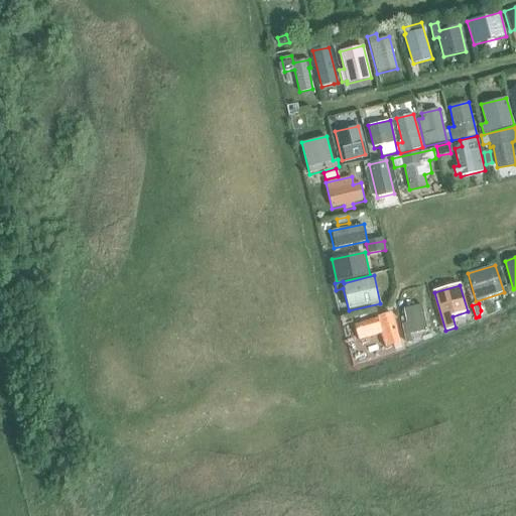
[(428,330),(422,304),(403,308),(406,324),(402,325),(406,344),(412,343),(410,334),(428,330)]
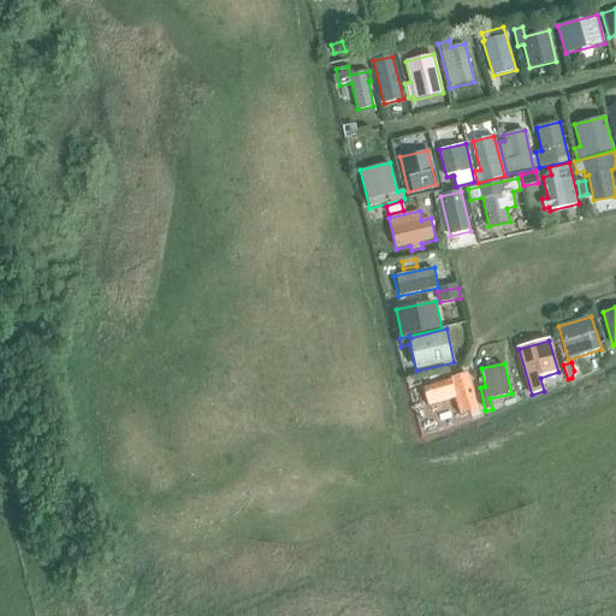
[(439,407),(439,404),(450,401),(449,397),(454,395),(455,400),(460,415),(461,415),(462,418),(468,414),(468,413),(469,413),(471,419),(479,416),(467,375),(424,389),(430,407),(430,409),(439,407)]
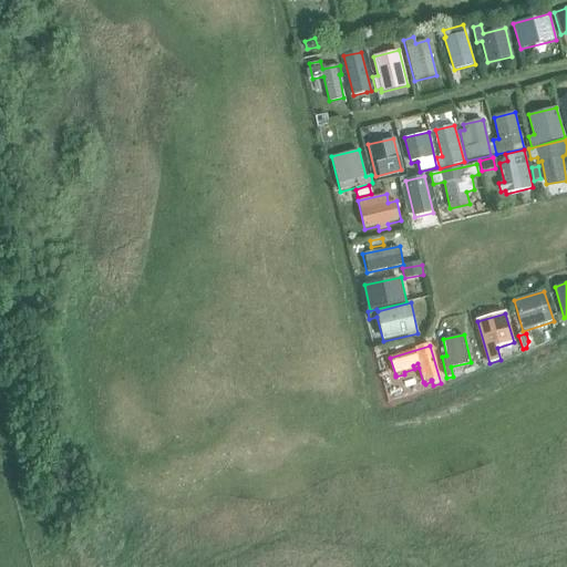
All buildings are outlined.
